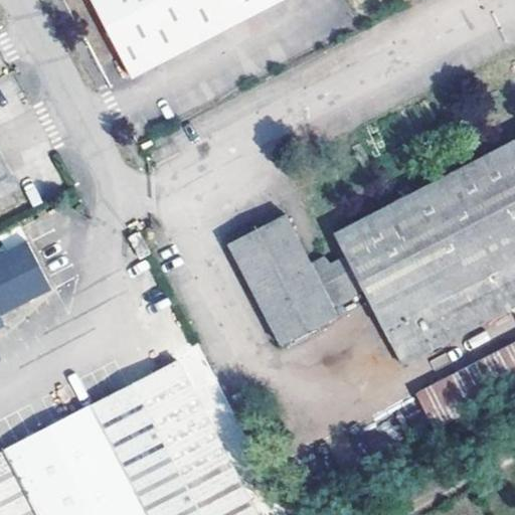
[(91,0),(131,77),(280,0),(91,0)]
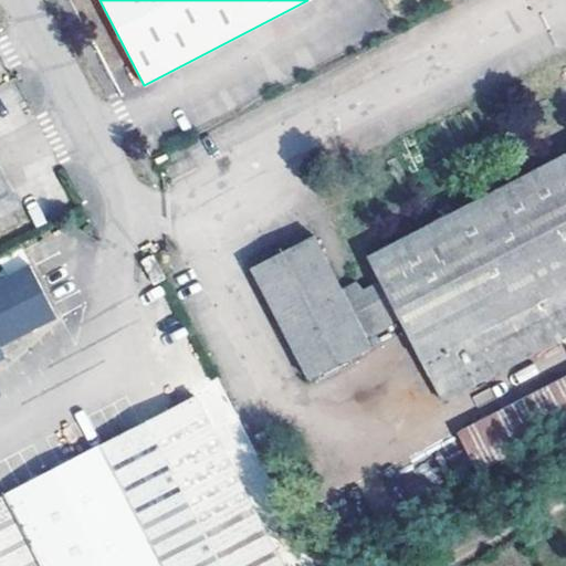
[(565,335),(565,375),(457,431),(478,471),(565,425),(565,150),(366,254),(379,280),(364,289),(356,280),(341,287),(314,234),(250,266),(307,378),(371,345),(366,335),(400,318),(442,400),(565,335)]
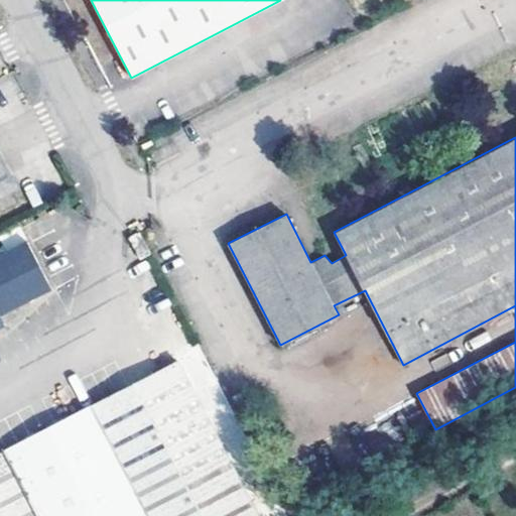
[(0,197),(19,186),(0,150),(0,197)]
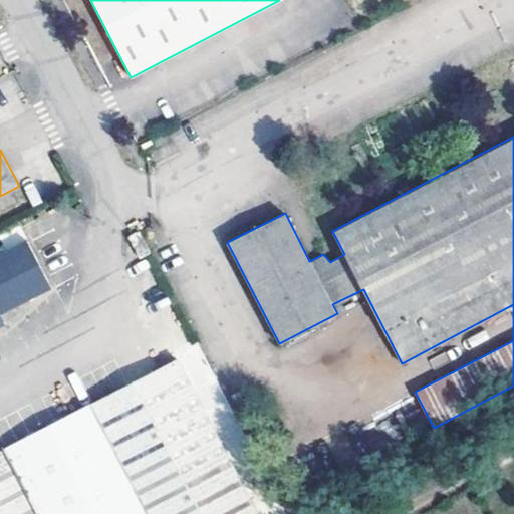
[(140,231),(129,236),(139,259),(151,253),(140,231)]
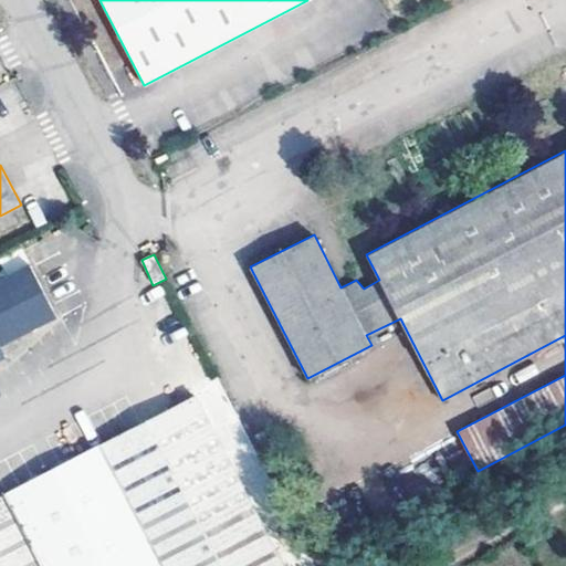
[(0,360),(7,357),(1,346),(59,317),(29,263),(0,278),(0,360)]
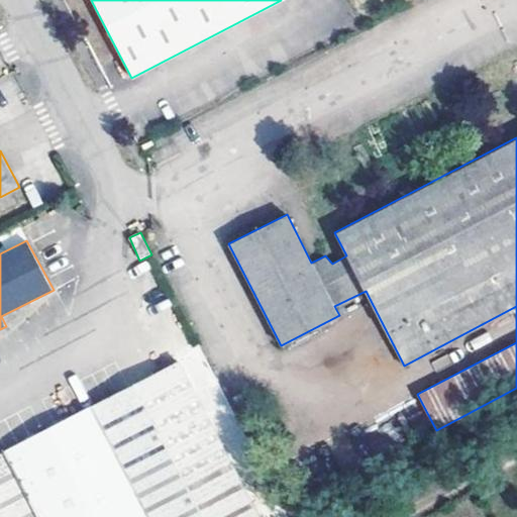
[(261,516),(179,359),(0,452),(0,516),(261,516)]
